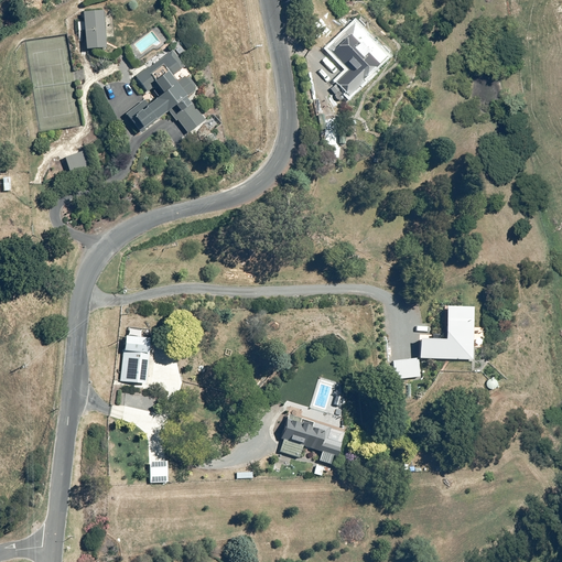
[(105,6),(95,6),(85,6),(85,11),(86,46),(87,46),(106,46),(106,35),(111,35),(111,12),(105,12),(105,6)]
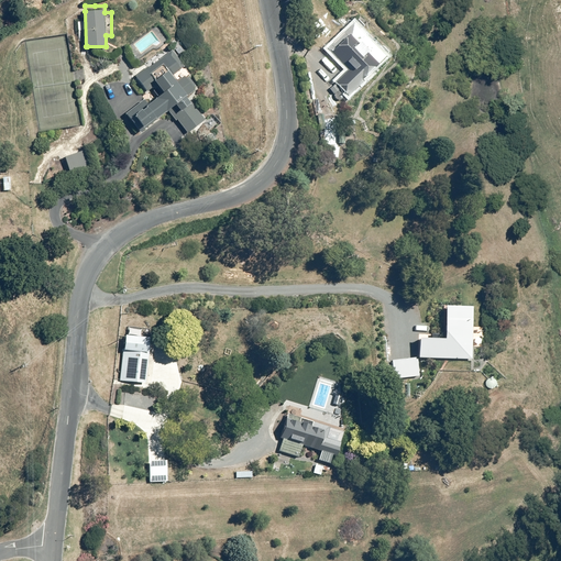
[(329,85),(343,100),(363,80),(366,84),(376,75),(372,70),(389,54),(354,18),(325,45),(337,58),(333,61),(343,70),(329,85)]
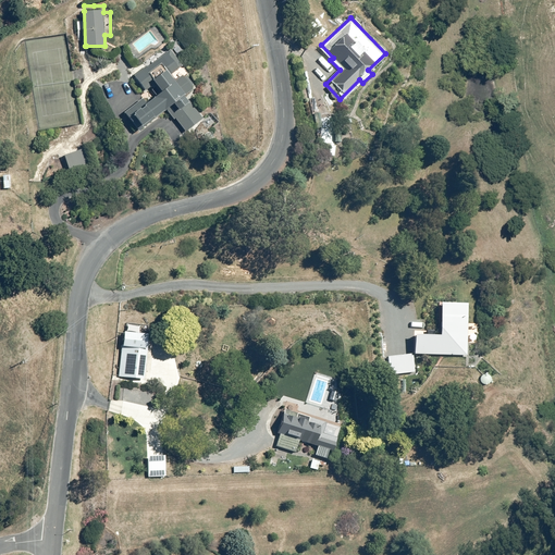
[(184,68),(187,65),(172,42),(126,75),(143,96),(124,109),(137,127),(168,106),(171,110),(170,110),(174,116),(176,115),(185,128),(204,115),(189,96),(199,88),(184,68)]
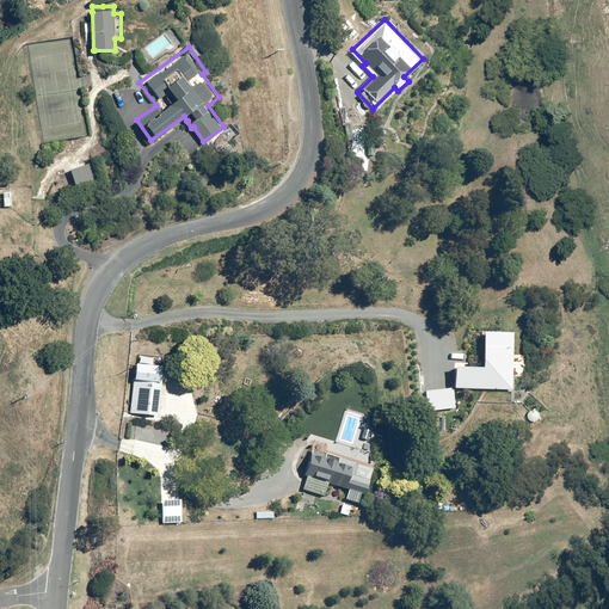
[(69,168),(77,186),(99,178),(93,160),(69,168)]
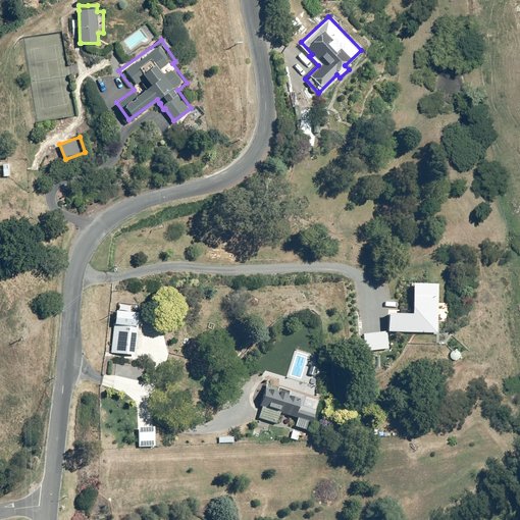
[(439,331),(440,281),(414,281),(414,308),(388,308),(388,331),(439,331)]
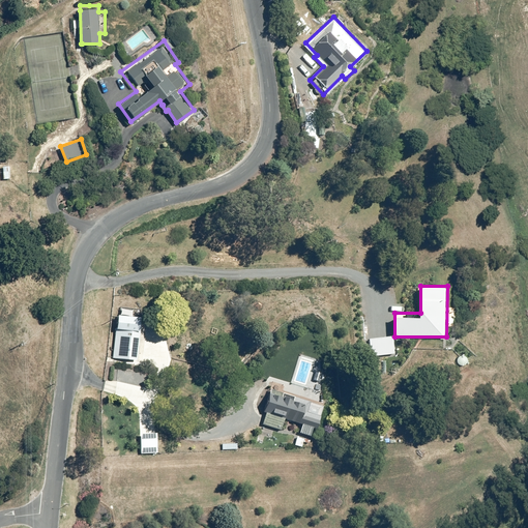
[(136,360),(143,315),(119,312),(117,326),(116,326),(111,357),(136,360)]
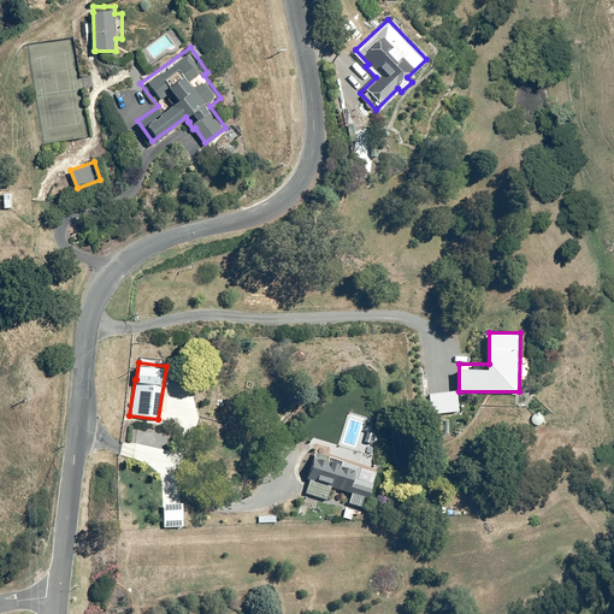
[(450,390),(426,393),(429,414),(456,412),(455,391),(452,391),(450,390)]
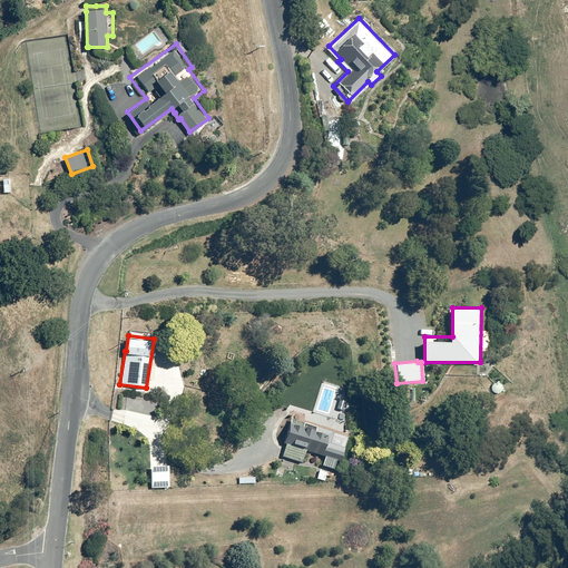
[(323,463),(335,466),(338,452),(344,453),(345,444),(332,441),(333,434),(324,433),(325,427),(319,426),(319,422),(292,417),(290,430),(296,432),(294,442),(285,440),(282,456),(305,461),(310,437),(327,440),(323,463)]
